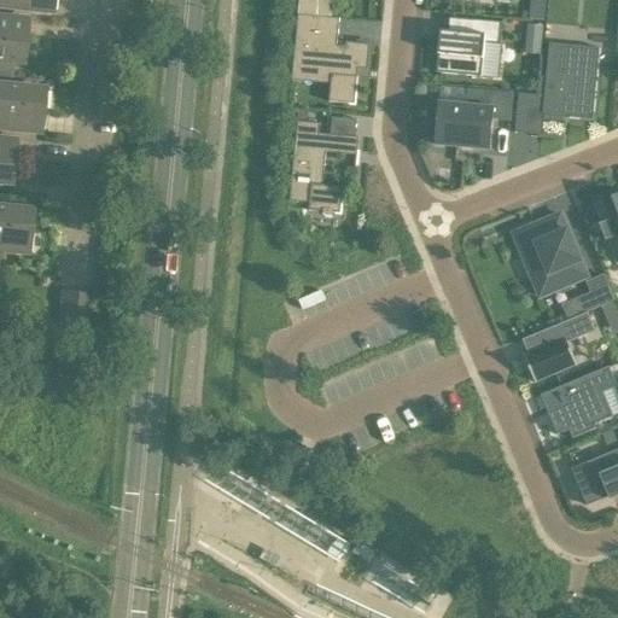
[(0,0),(0,6),(50,11),(50,0),(0,0)]
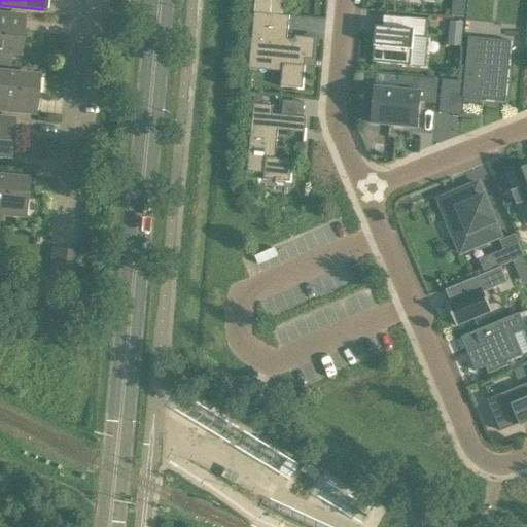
[(453,0),(453,6),(452,18),(463,19),(464,4),(464,0),(453,0)]
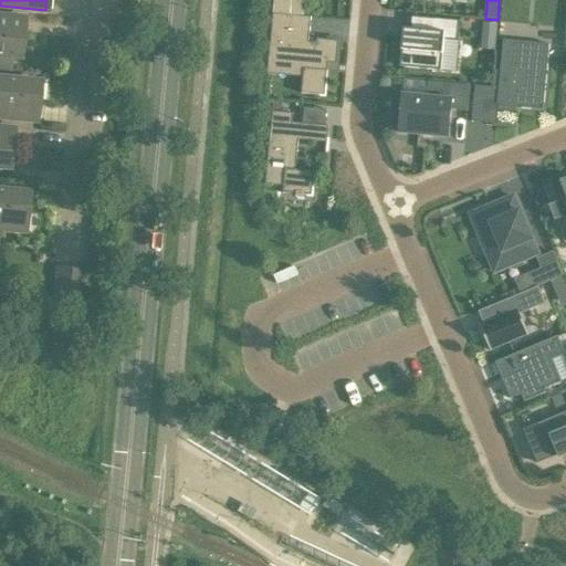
[(337,64),(338,41),(317,39),(316,43),(308,42),(311,18),(273,13),(269,58),(304,61),(302,94),(325,96),(327,63),(337,64)]
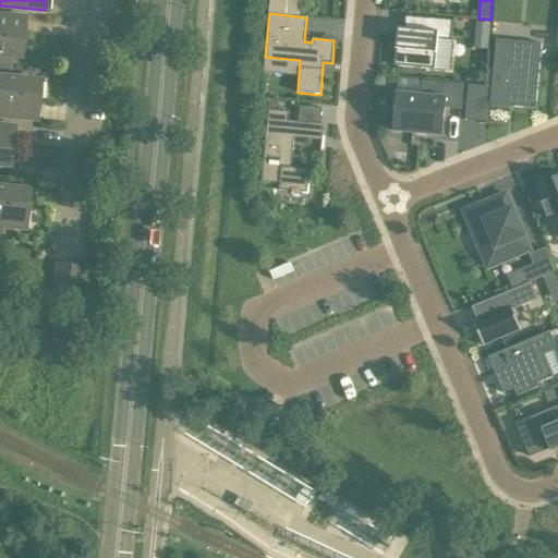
[(0,70),(10,72),(12,56),(19,57),(22,19),(0,15),(0,70)]
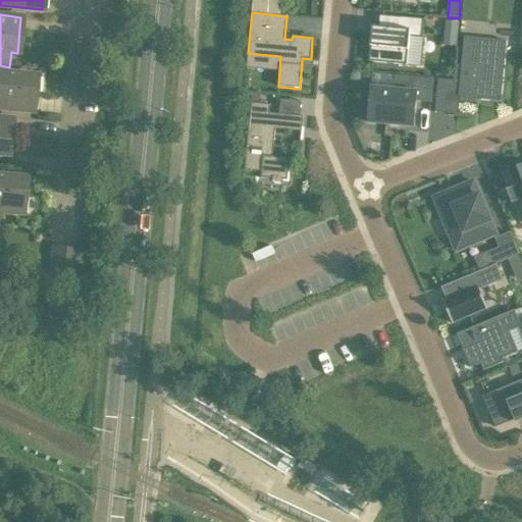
[(371,25),(367,61),(406,65),(409,37),(421,38),(423,19),(400,16),(399,29),(378,27),(371,25)]
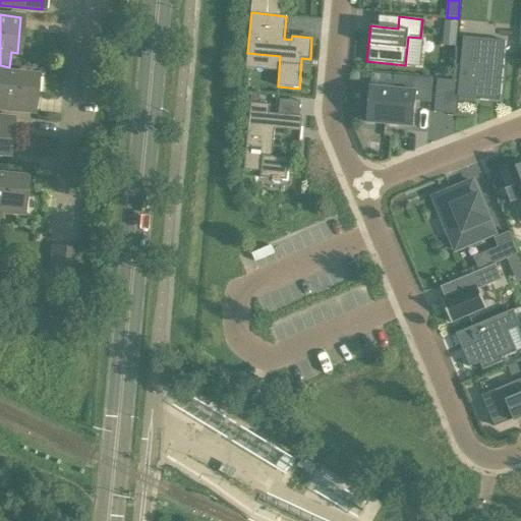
[(447,43),(459,44),(460,21),(448,20),(447,43)]
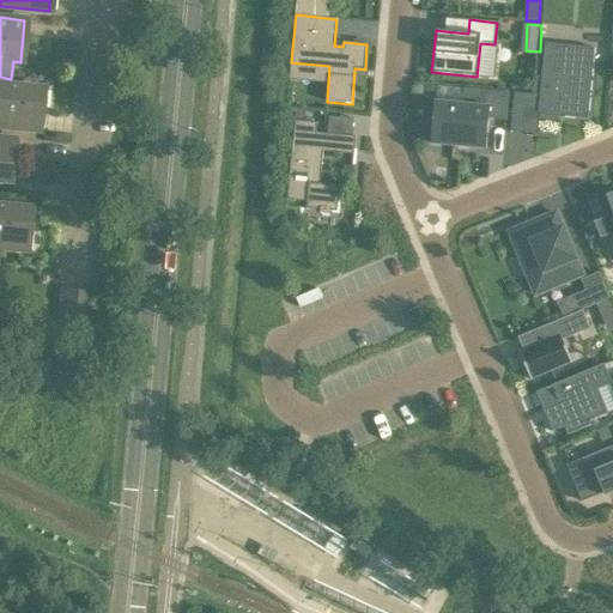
[(544,43),(538,113),(564,115),(564,117),(588,120),(594,48),(544,43)]
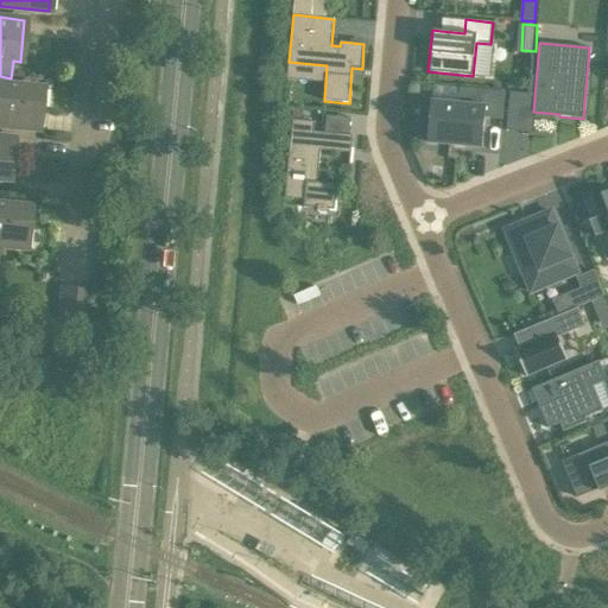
[(0,84),(0,126),(37,131),(42,88),(0,84)]
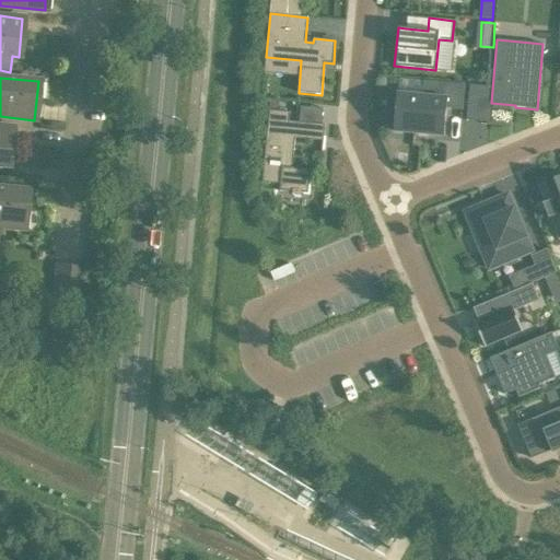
[(397,95),(394,131),(444,137),(446,109),(462,111),(465,85),(423,82),(422,97),(397,95)]
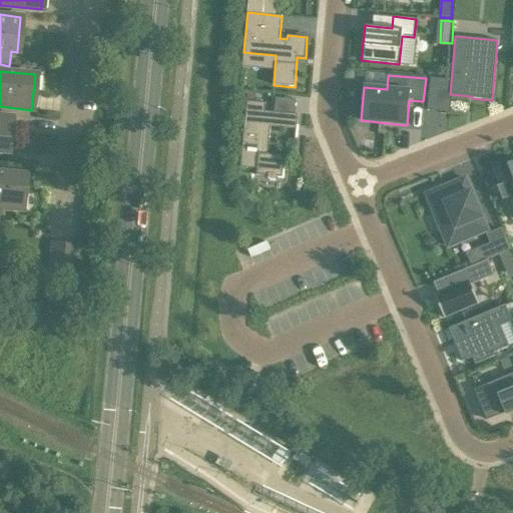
[(433,83),(432,88),(446,89),(446,79),(433,78),(433,83)]
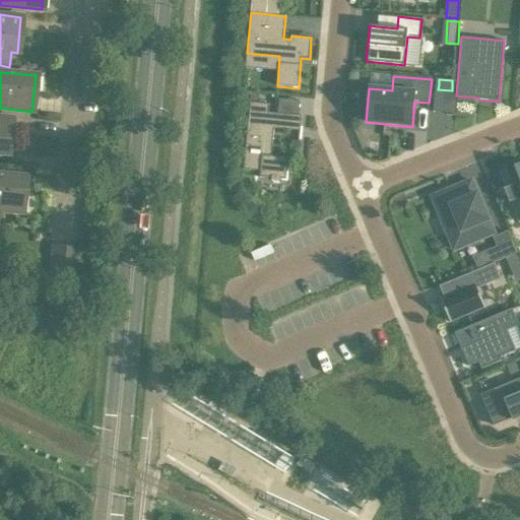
[(301,131),(303,116),(269,113),(269,104),(250,102),(244,170),(260,172),(260,178),(286,180),(289,157),(272,155),(274,128),(301,131)]
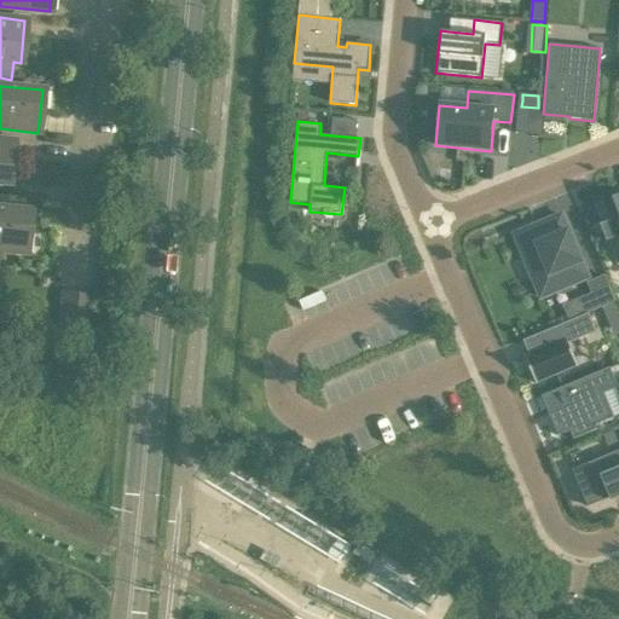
[(0,183),(9,184),(12,142),(0,140),(0,183)]
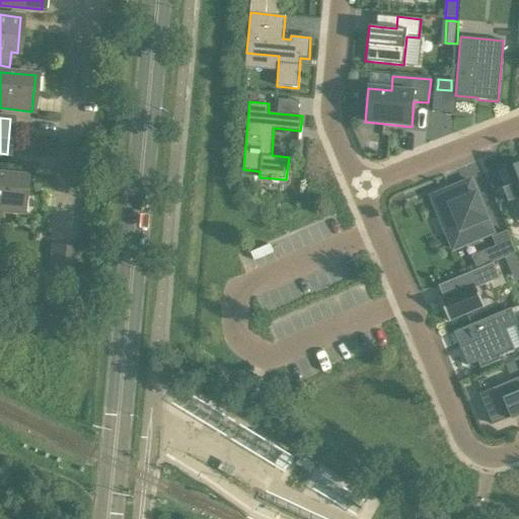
[(518,163),(498,171),(518,222),(518,221),(518,163)]
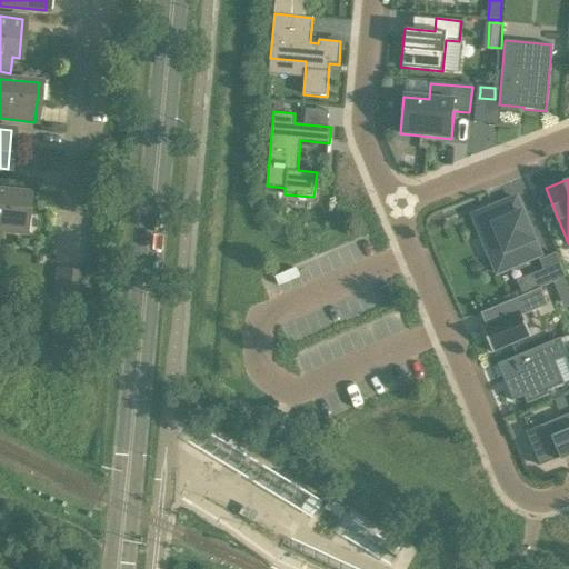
[(0,230),(23,233),(28,195),(0,191),(0,230)]
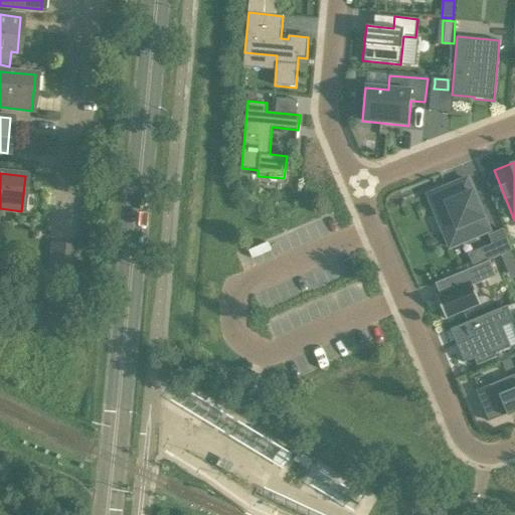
[(467,179),(427,195),(450,247),(489,231),(467,179)]
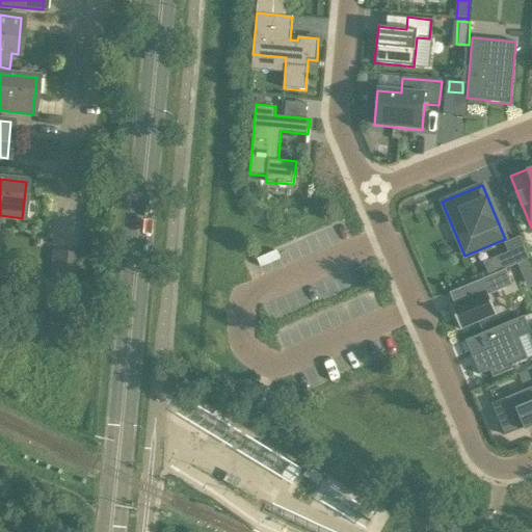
[(77,289),(80,254),(52,251),(49,286),(77,289)]
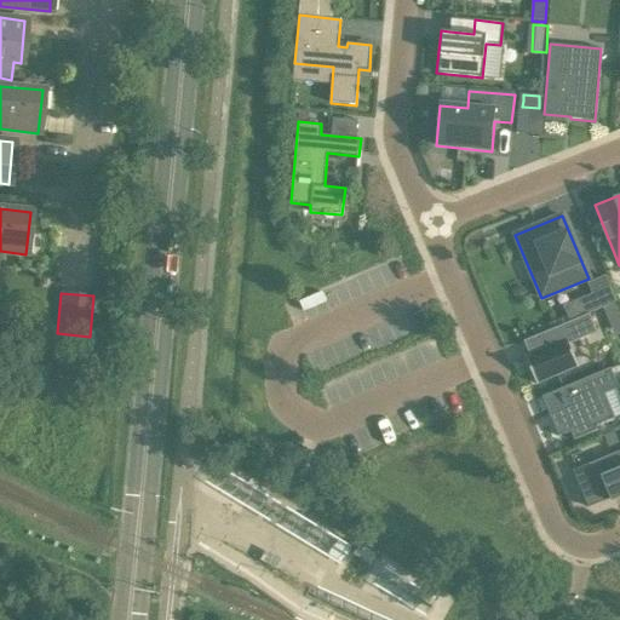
[(595,294),(579,302),(584,315),(600,308),(595,294)]
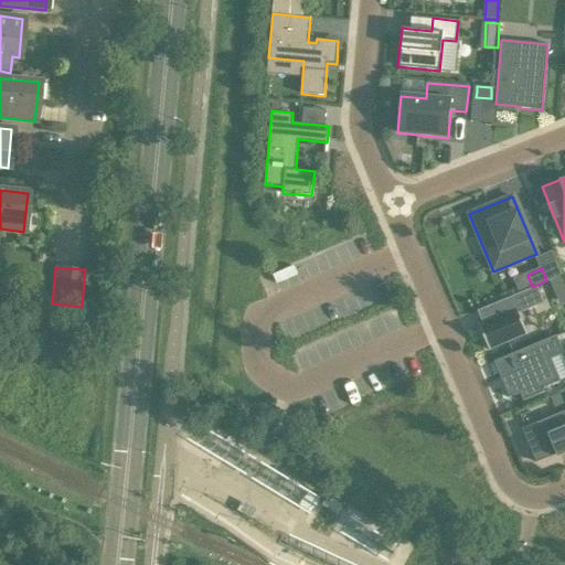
[(553,279),(542,284),(547,298),(558,294),(553,279)]
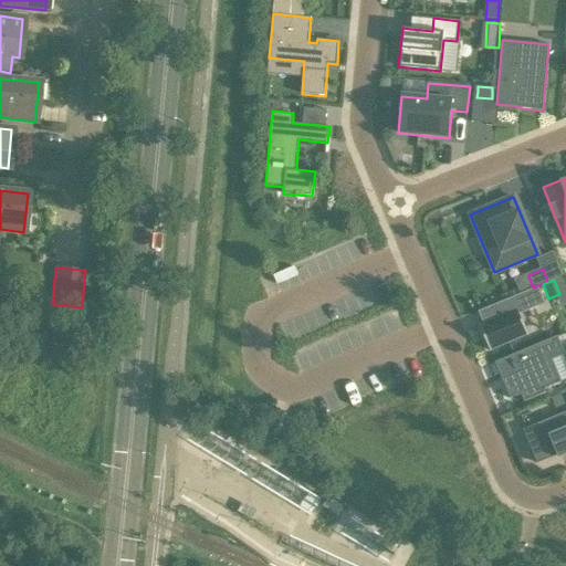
[(481,326),(480,326),(490,350),(491,349),(526,335),(527,335),(519,314),(519,313),(523,311),(523,313),(545,303),(537,286),(485,308),(491,322),(483,325),(481,326)]
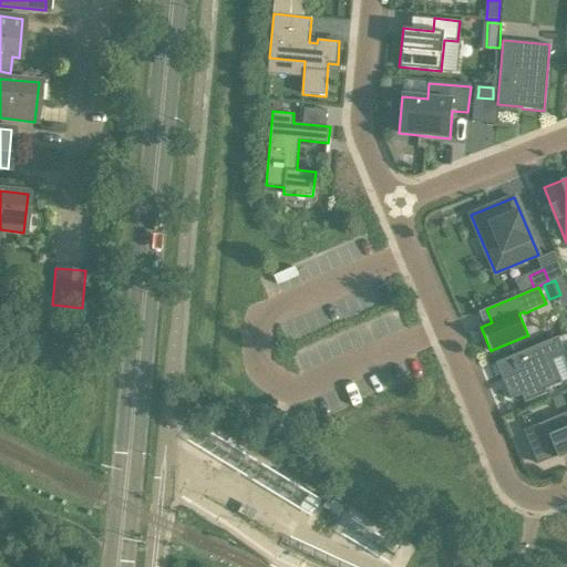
[(519,372),(502,379),(511,400),(522,395),(525,403),(546,394),(545,390),(562,383),(553,361),(566,356),(558,337),(513,356),(519,372)]
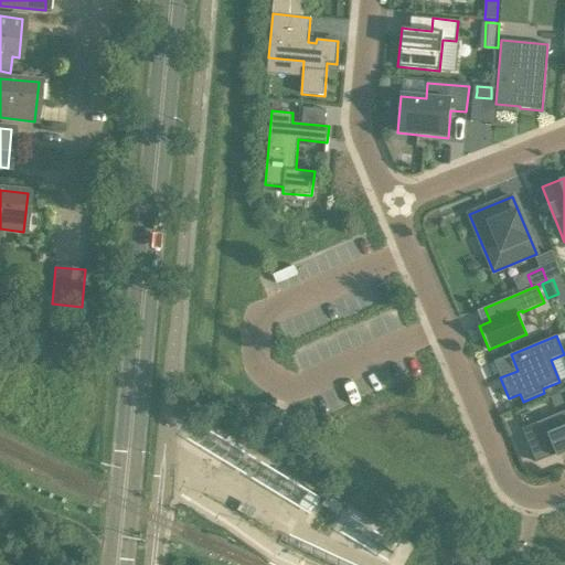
[(564,412),(523,430),(536,464),(554,456),(555,459),(564,455),(564,412)]
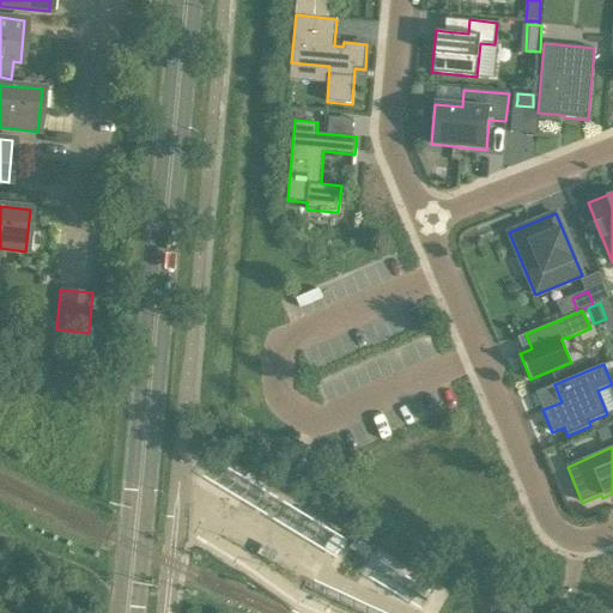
[(354,539),(350,548),(365,558),(370,548),(354,539)]
